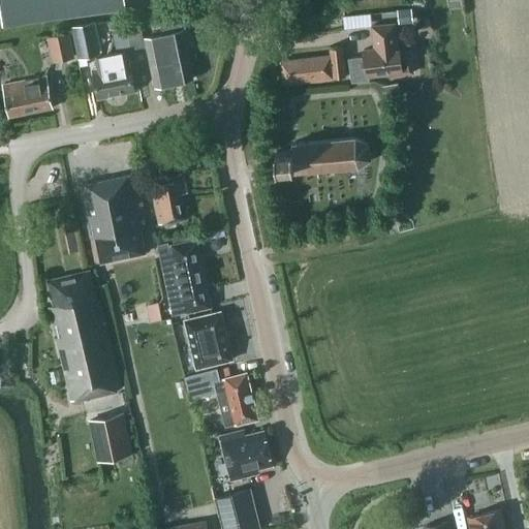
[(0,0),(3,24),(155,4),(154,0),(0,0)]
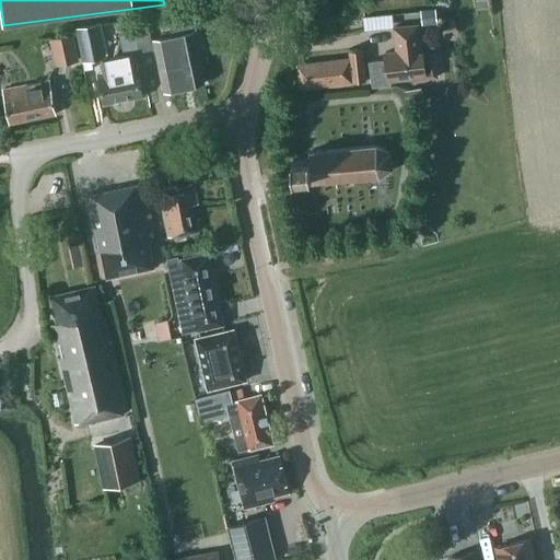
[(396,22),(395,8),(366,10),(366,23),(396,22)]
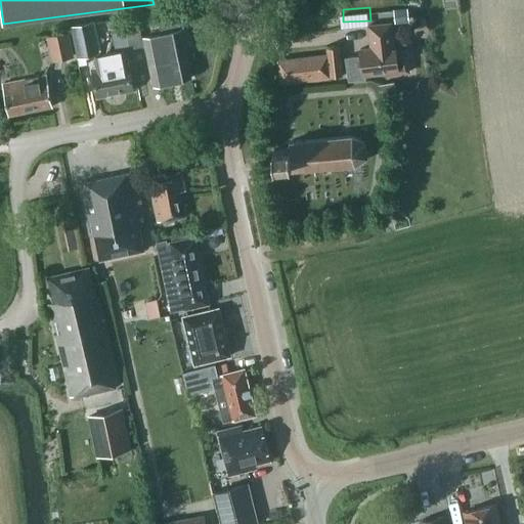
[(392,9),(394,24),(408,22),(407,7),(392,9)]
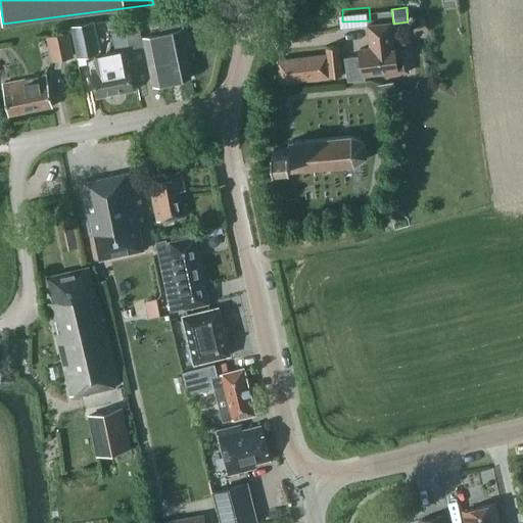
[(153,86),(190,78),(177,16),(157,20),(160,35),(143,38),(153,86)]
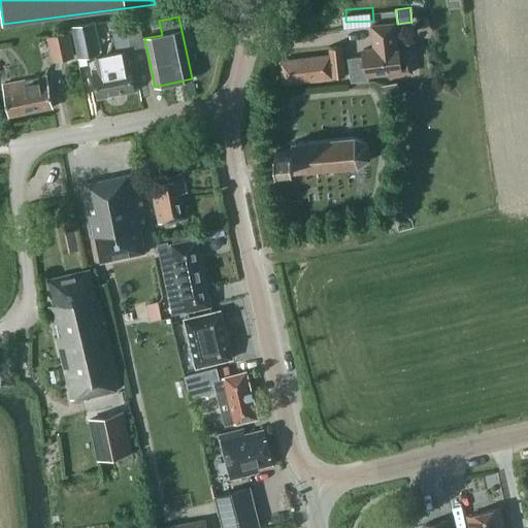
[(77,59),(102,54),(95,20),(70,25),(77,59)]
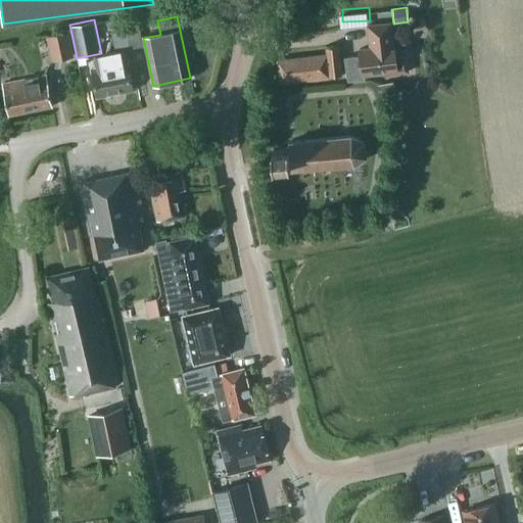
[(116,52),(126,50),(143,47),(138,21),(127,24),(128,30),(113,33),(116,51),(116,52)]
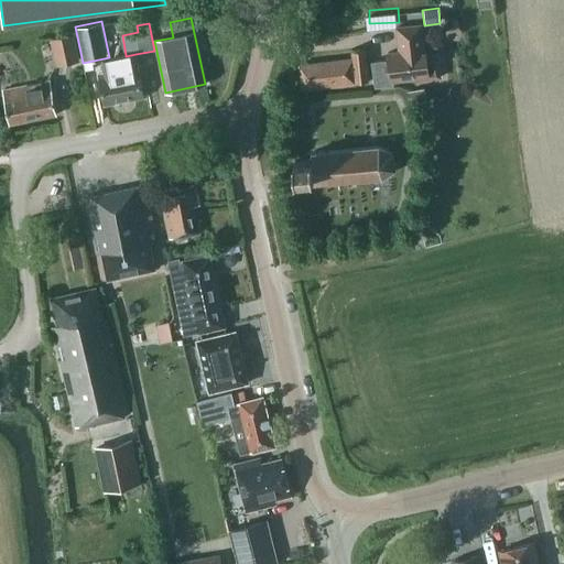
[(424,50),(422,26),(398,28),(400,52),(389,53),(390,64),(386,65),(386,60),(371,62),(375,87),(389,86),(388,82),(413,78),(414,80),(441,77),(437,55),(425,57),(425,50),(424,50)]
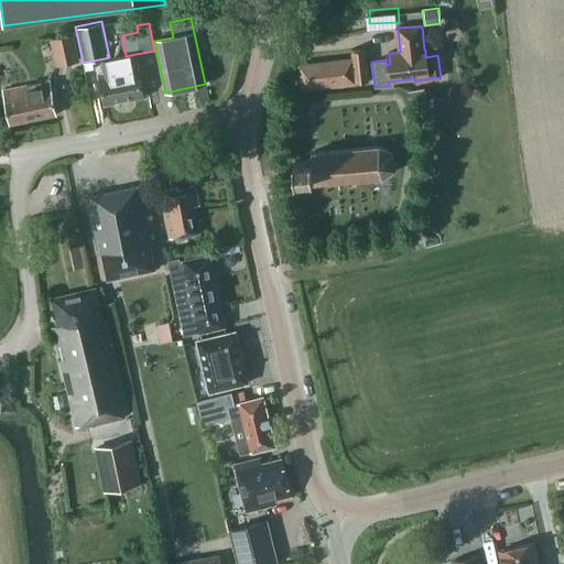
[(55,66),(79,61),(74,33),(50,38),(55,66)]
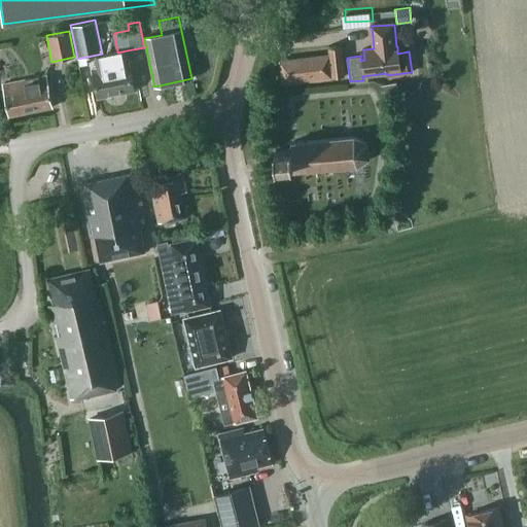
[(282,83),(344,75),(341,46),(327,47),(328,54),(279,60),(282,83)]
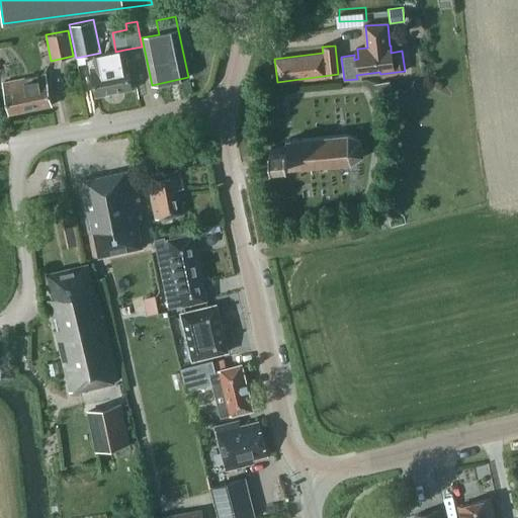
[(115,52),(115,51),(105,53),(106,56),(95,58),(96,67),(91,68),(96,96),(132,89),(124,50),(115,52)]
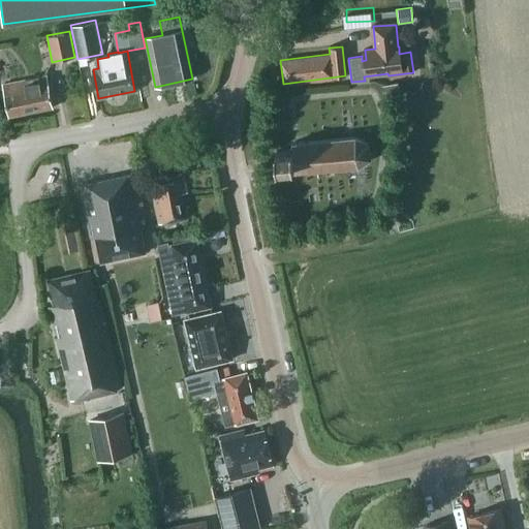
[(8,116),(53,107),(47,75),(2,84),(8,116)]
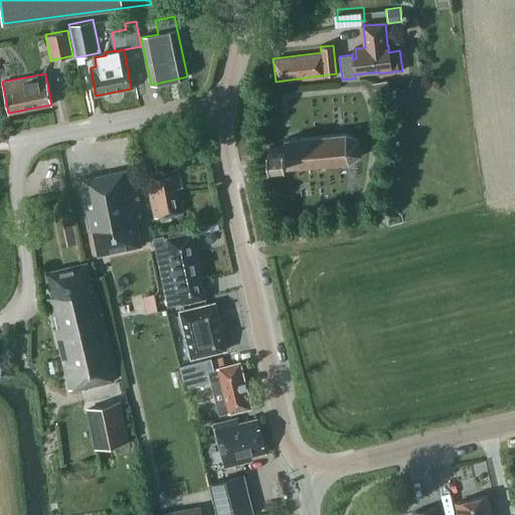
[(373,92),(389,89),(387,81),(371,84),(373,92)]
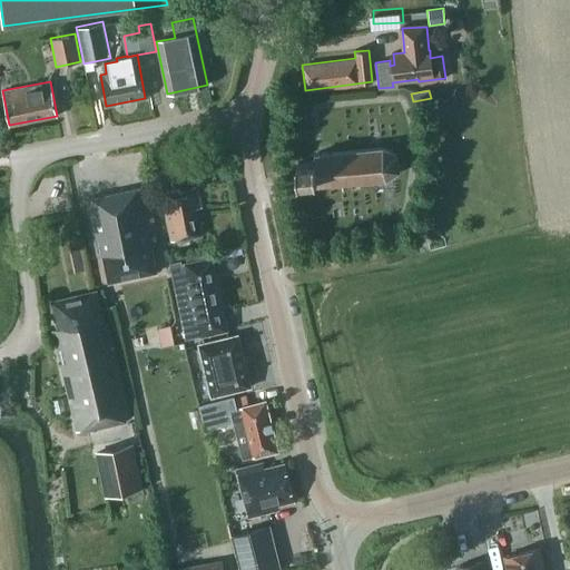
[(385,178),(399,170),(396,155),(383,148),(325,153),(314,154),(315,160),(298,161),(300,180),(316,178),(317,183),(385,178)]
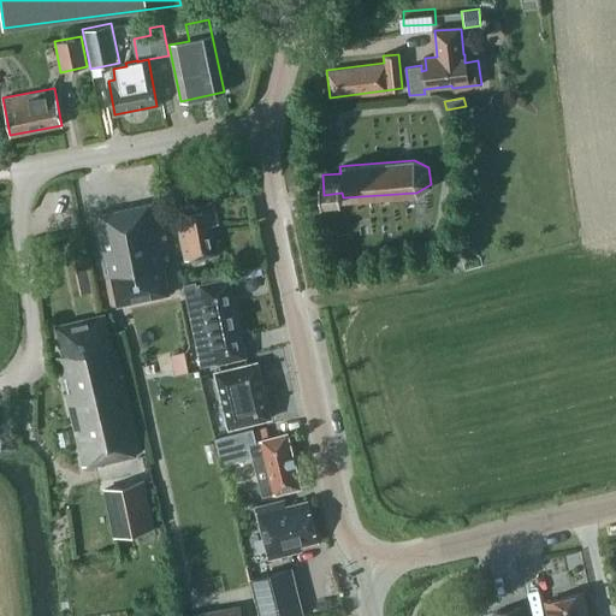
[(185,261),(217,254),(211,226),(218,224),(213,201),(175,209),(185,261)]
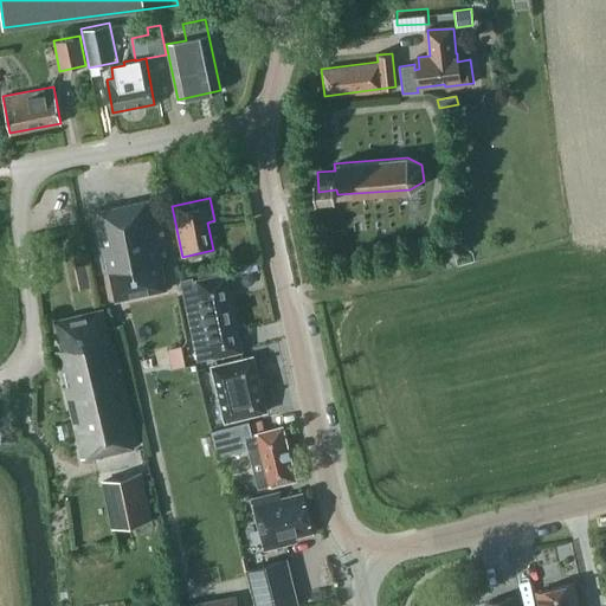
[(167,291),(162,262),(167,260),(155,200),(92,212),(104,274),(110,272),(116,301),(167,291)]
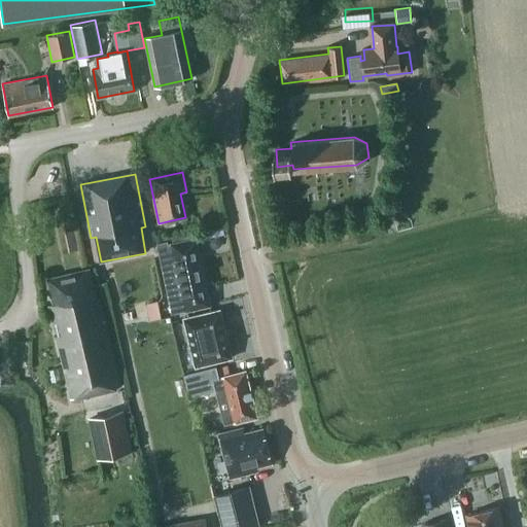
[(68,252),(77,250),(71,220),(61,222),(68,252)]
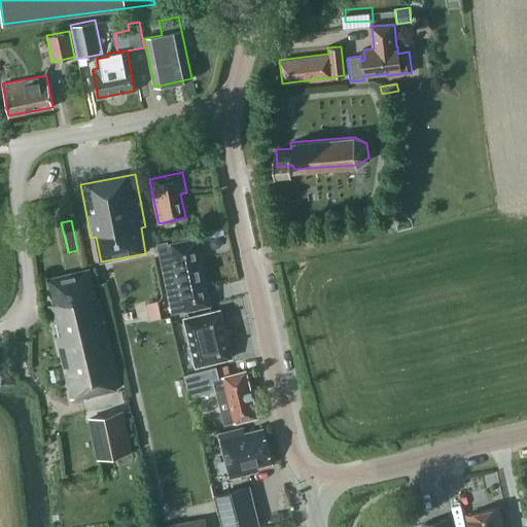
[(190,239),(189,233),(167,237),(167,240),(156,242),(171,312),(210,304),(197,238),(190,239)]
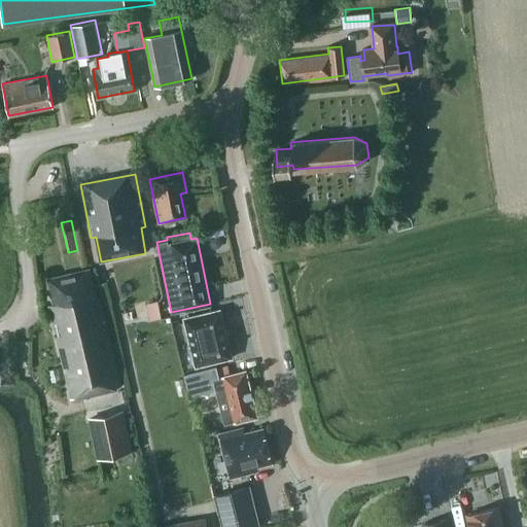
[(96,300),(89,269),(48,278),(55,303),(49,304),(71,397),(120,386),(100,299),(96,300)]
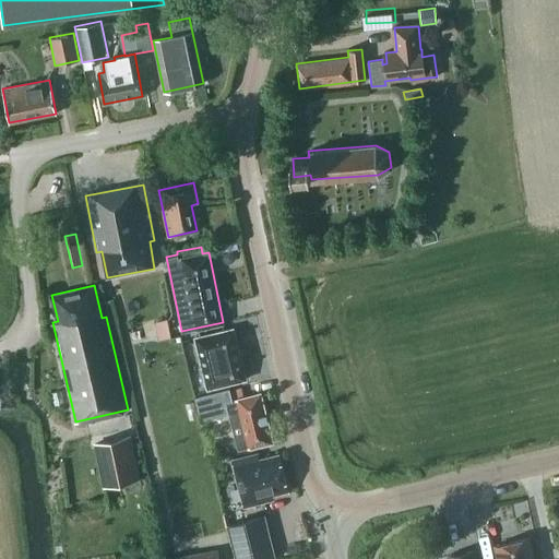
[(205,390),(247,380),(234,326),(192,336),(205,390)]
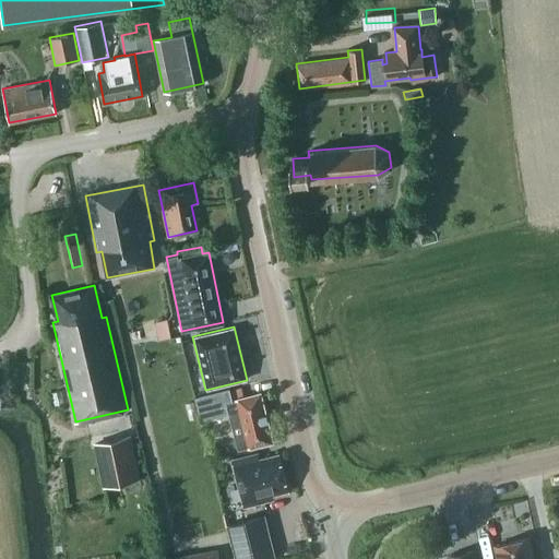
[(233,399),(229,387),(194,395),(200,418),(228,412),(237,449),(272,441),(260,392),(233,399)]
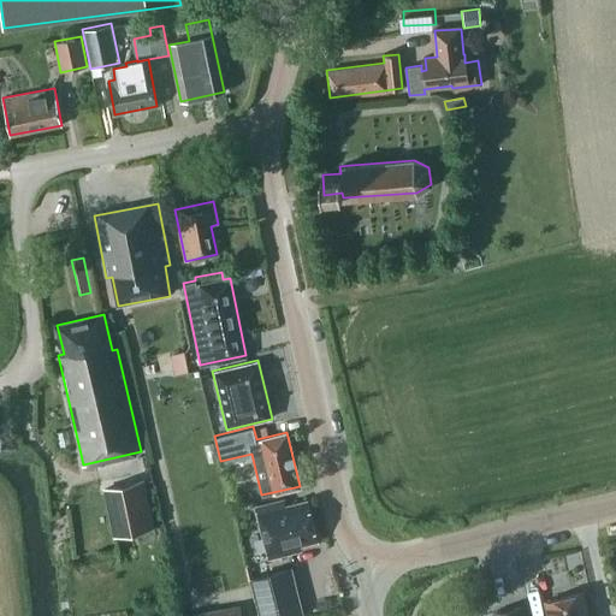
[(114,535),(153,527),(143,480),(104,489),(114,535)]
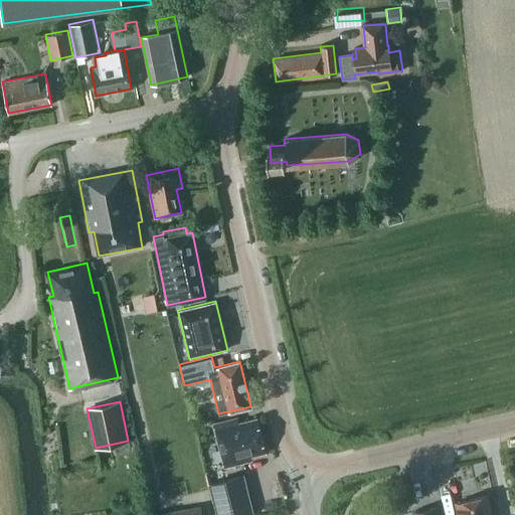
[(237,422),(236,418),(213,423),(223,467),(250,461),(249,455),(265,452),(256,418),(237,422)]
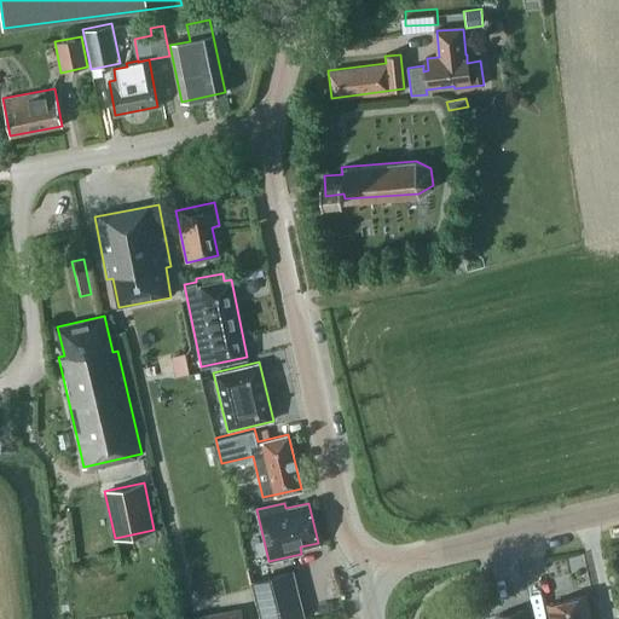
[(250,582),(260,618),(305,618),(293,571),(250,582)]
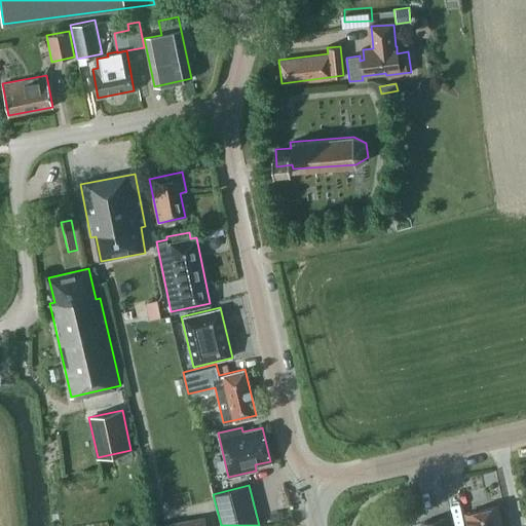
[(501,525),(497,506),(465,514),(467,525),(501,525)]
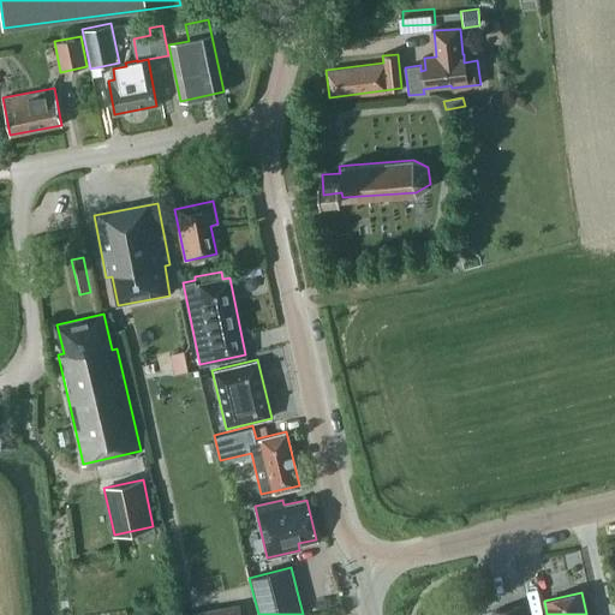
[(181,614),(239,614),(238,604),(181,614)]
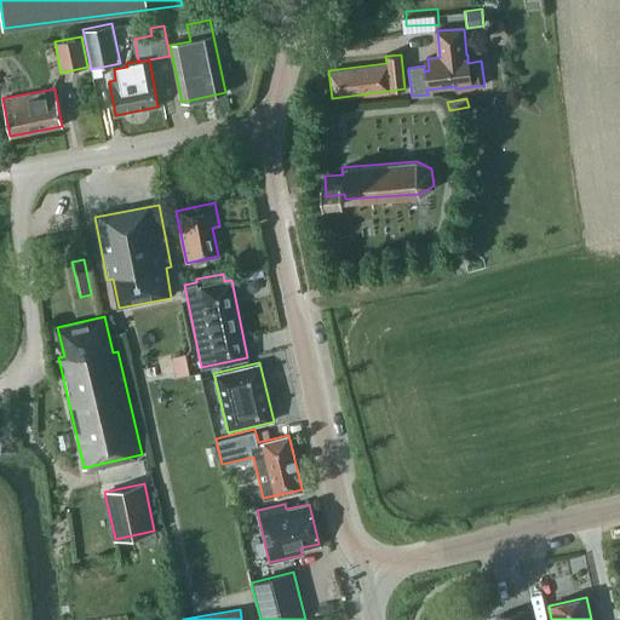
[(527,619),(524,609),(497,616),(497,619),(527,619)]
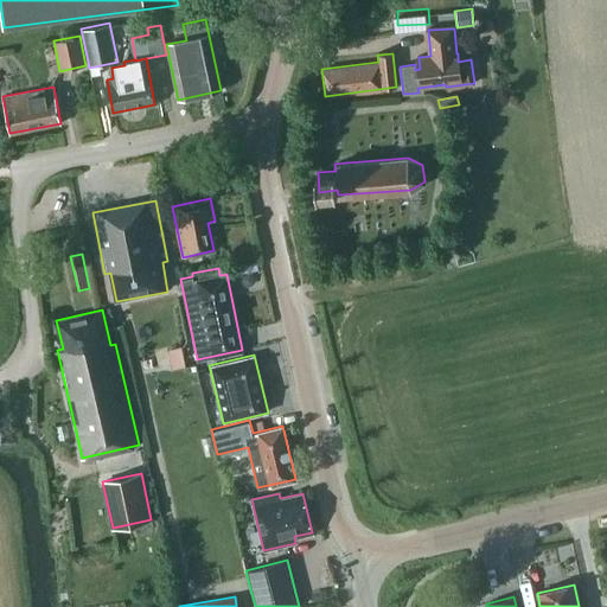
All buildings are outlined.
